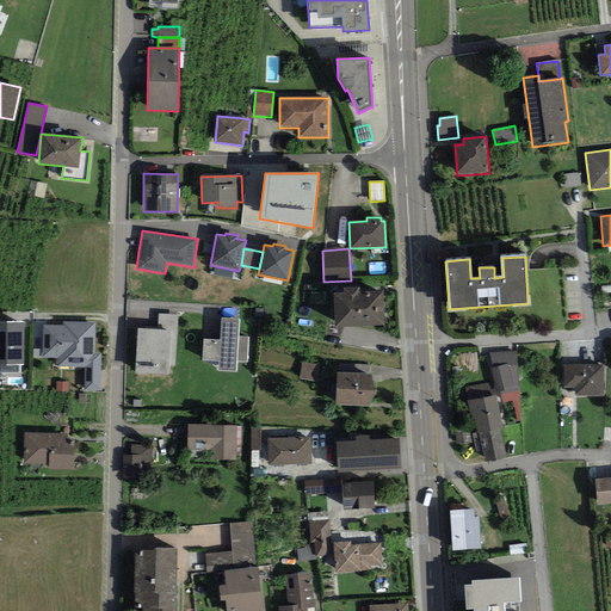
[(334,327),(384,326),(382,291),(359,292),(359,288),(344,288),(344,292),(333,294),(334,327)]
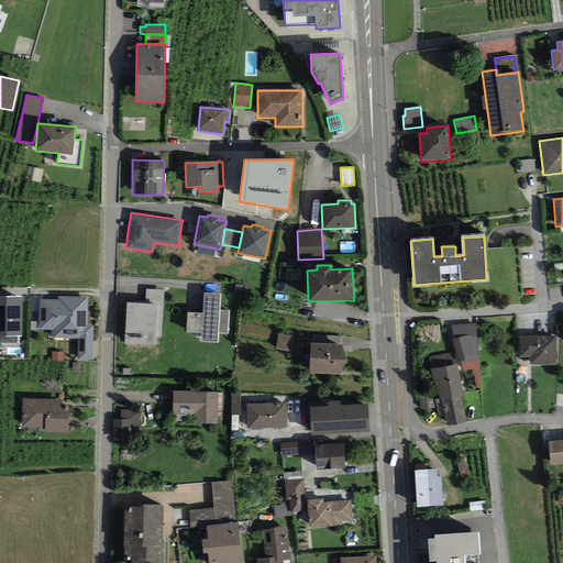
[(146,289),(145,304),(158,305),(156,337),(162,338),(165,290),(146,289)]
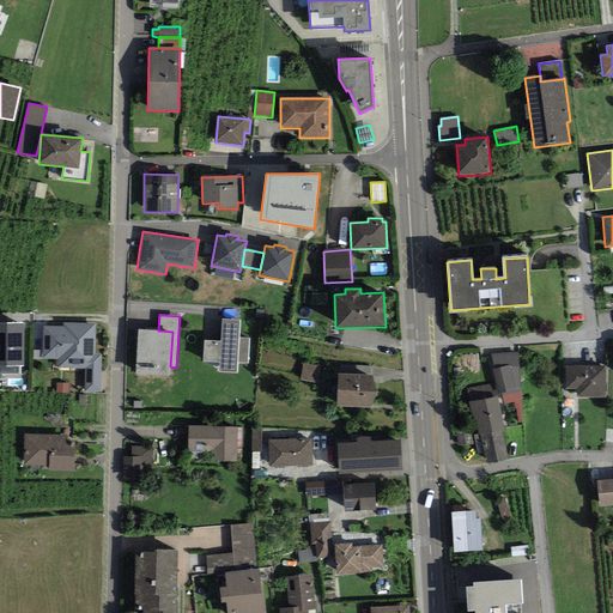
[(222,319),(220,341),(204,341),(204,362),(219,363),(219,372),(238,374),(238,363),(249,363),(250,339),(240,339),(241,320),(222,319)]
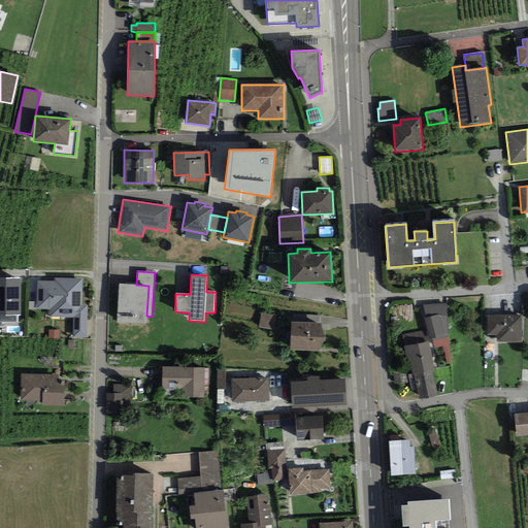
[(21,278),(0,277),(0,322),(18,322),(18,315),(21,315),(21,278)]
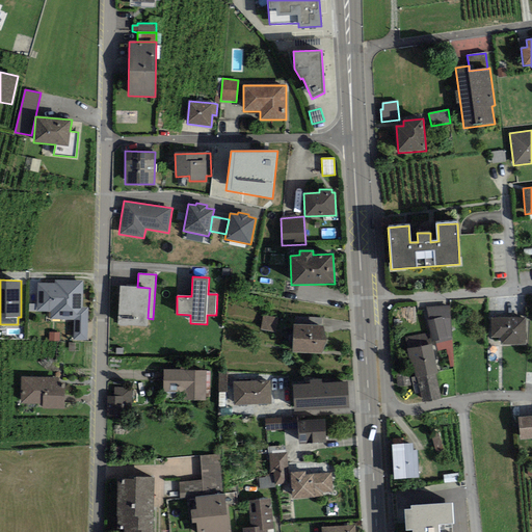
[(55,281),(55,284),(37,284),(36,311),(51,312),(51,319),(74,320),(74,340),(87,341),(88,308),(83,308),(83,281),(55,281)]
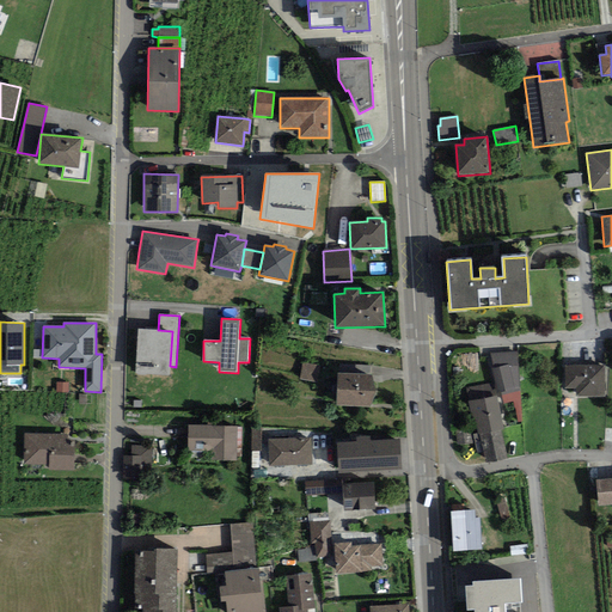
[(158,330),(139,329),(135,374),(169,377),(170,366),(172,331),(158,330)]
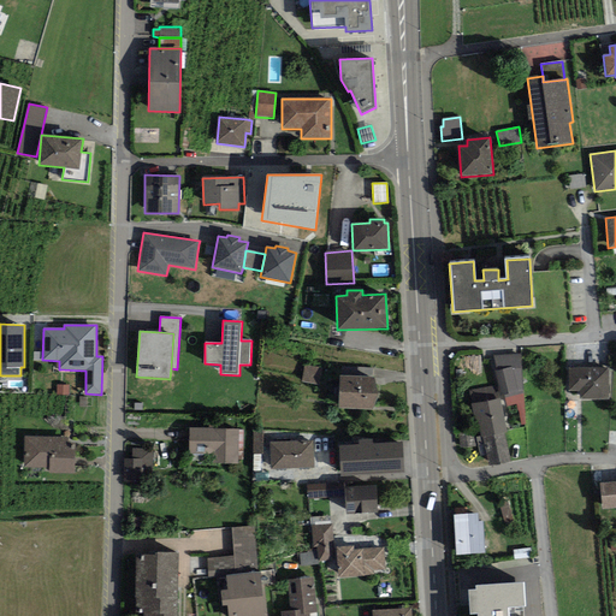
[(522,355),(493,355),(497,372),(495,373),(503,398),(523,394),(522,355)]
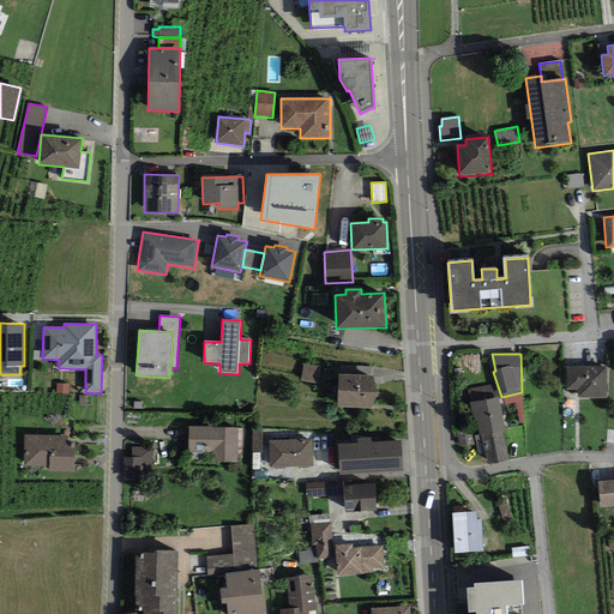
[(304,365),(301,380),(317,384),(320,367),(304,365)]
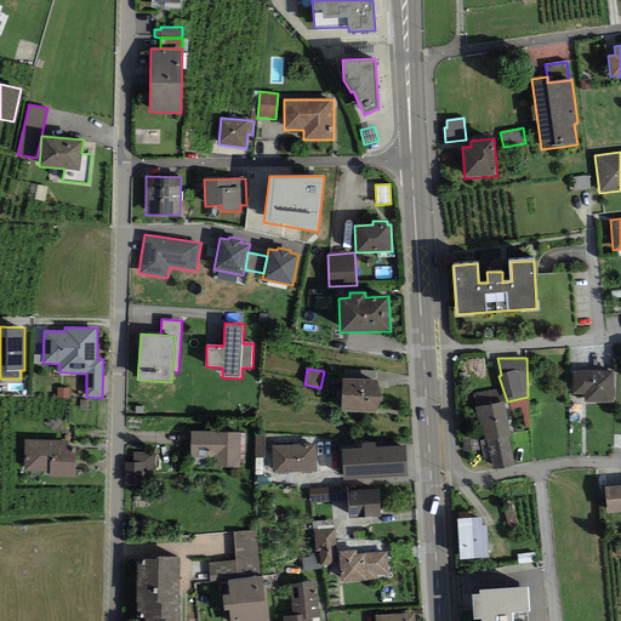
[(614,371),(574,370),(574,394),(585,394),(585,402),(613,402),(614,394),(614,371)]
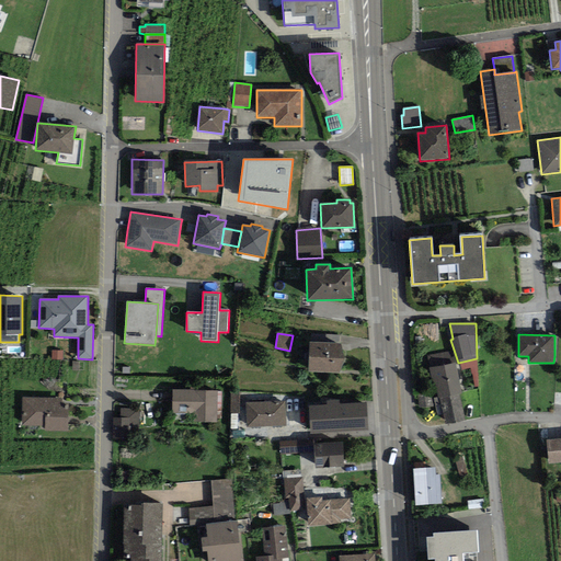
[(341,344),(309,342),(308,371),(340,374),(340,371),(342,365),(344,362),(344,358),(343,355),(341,346),(341,344)]
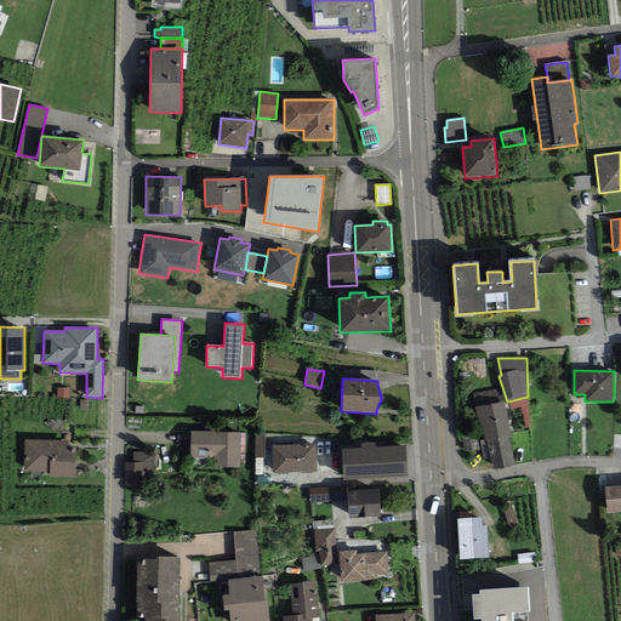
[(69,388),(57,388),(57,398),(69,398),(69,388)]
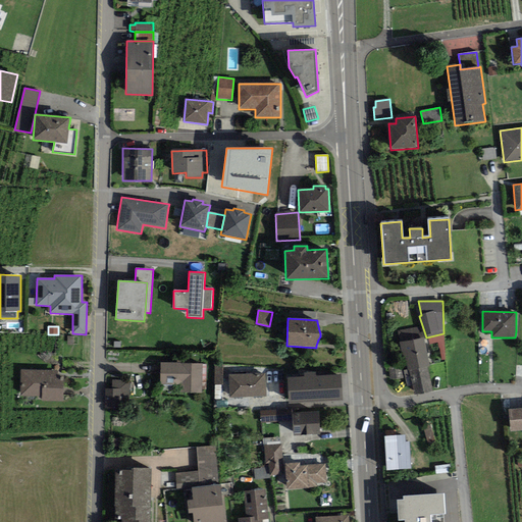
[(398,330),(400,343),(424,338),(422,327),(398,330)]
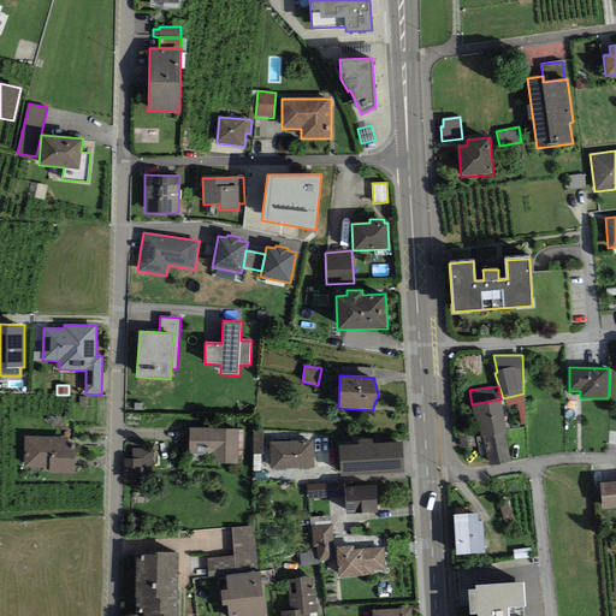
[(501,400),(472,404),(475,421),(478,420),(483,438),(503,432),(507,432),(501,400)]
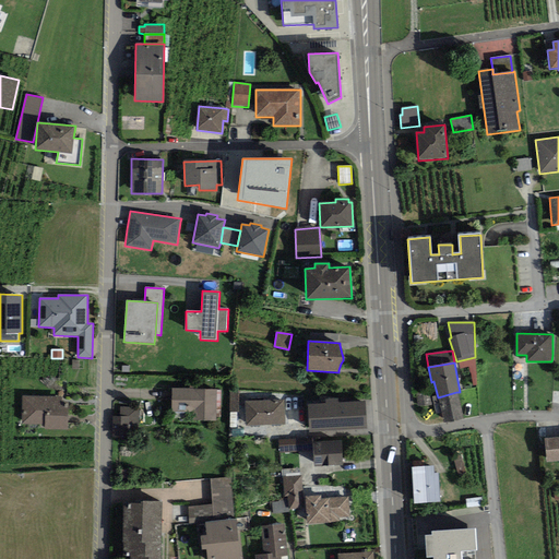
[(216,389),(171,389),(171,412),(192,412),(192,421),(216,421),(216,389)]
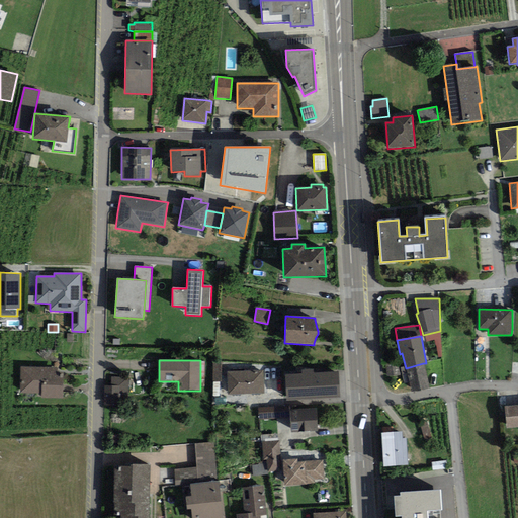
[(222,381),(221,362),(212,362),(212,381),(222,381)]
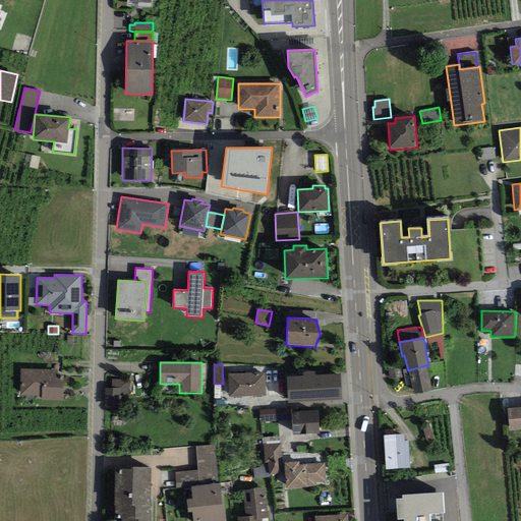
[(431,390),(425,365),(408,370),(413,395),(431,390)]
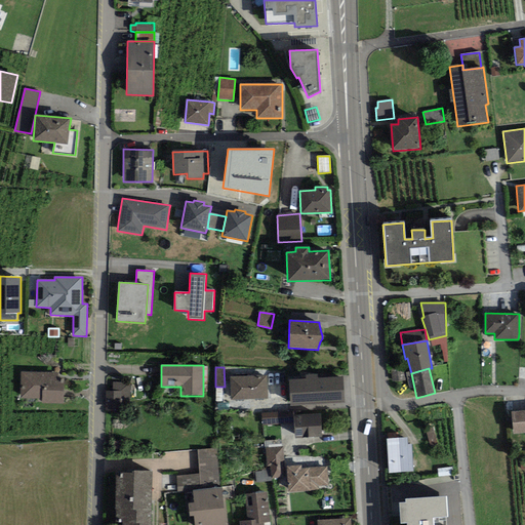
[(19,398),(42,399),(41,403),(64,403),(65,382),(57,382),(57,372),(21,372),(19,398)]
